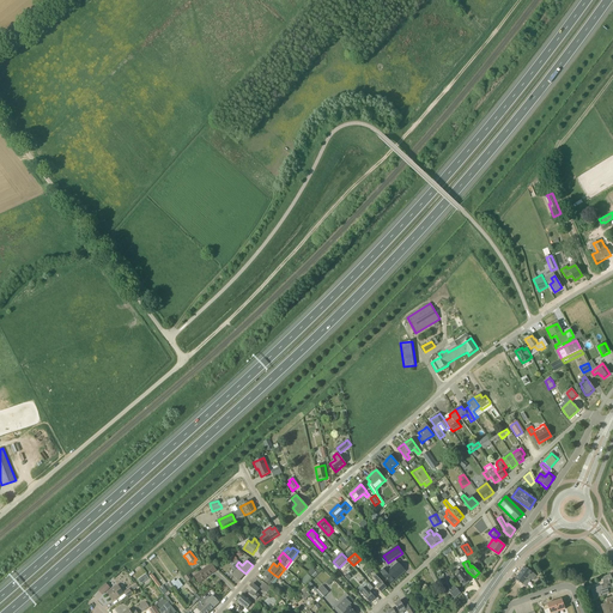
[(390,584),(405,571),(398,563),(389,571),(387,566),(380,572),(390,584)]
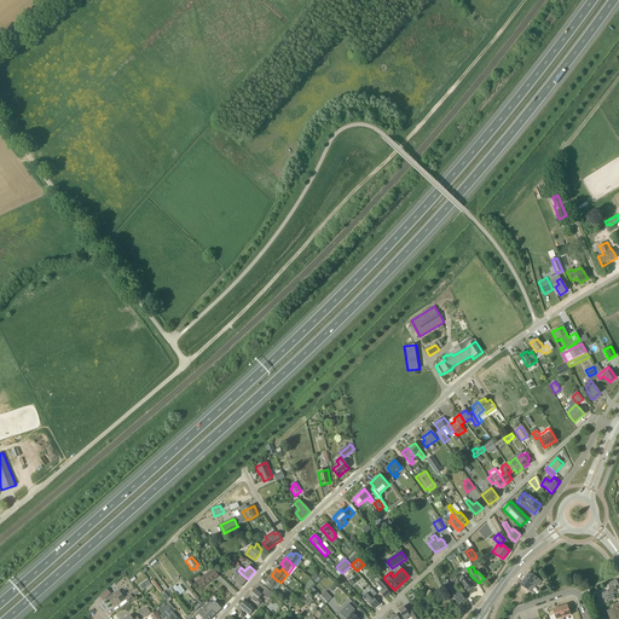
[(474,586),(470,582),(469,579),(472,578),(466,568),(462,571),(464,574),(460,578),(462,582),(461,583),(464,588),(466,591),(468,593),(473,589),(472,588),(474,586)]
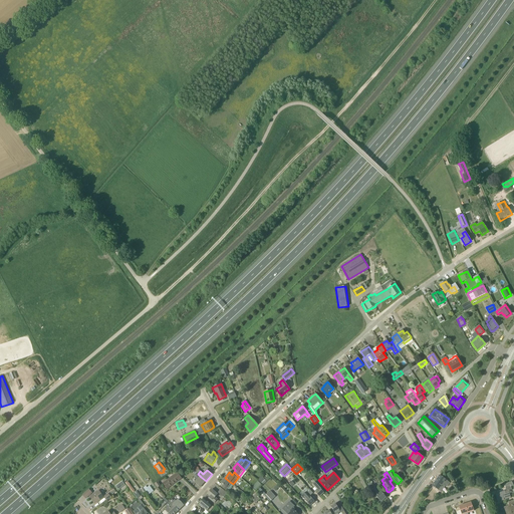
[(182,479),(179,475),(178,473),(163,484),(167,489),(182,479)]
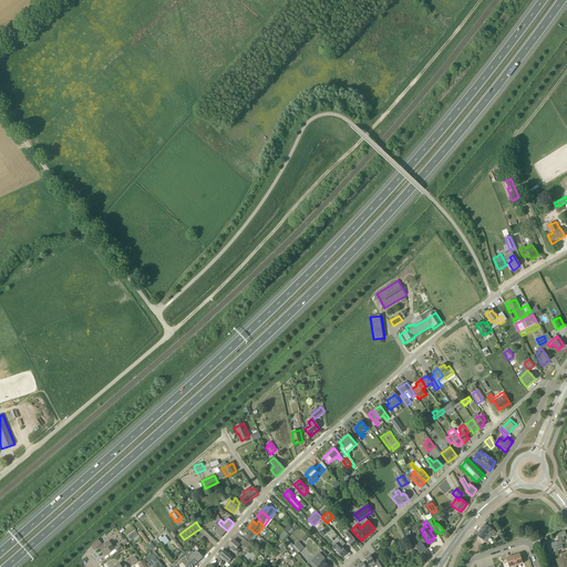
[(492,529),(485,524),(476,536),(486,543),(492,535),(494,537),(496,533),(492,529)]
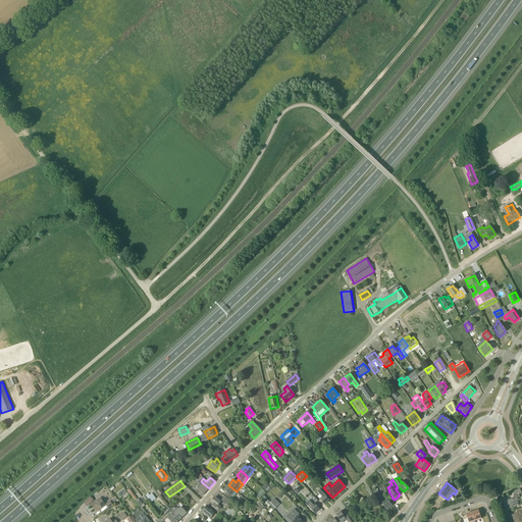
[(203,496),(209,488),(204,484),(201,486),(198,490),(203,496)]
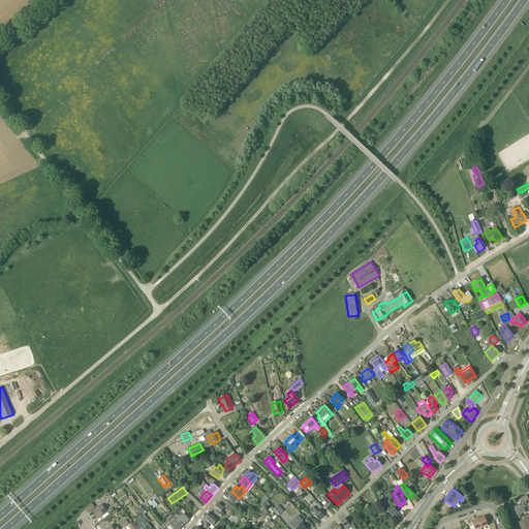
[(240,498),(237,496),(231,492),(227,497),(229,499),(228,501),(232,505),(235,503),(240,498)]
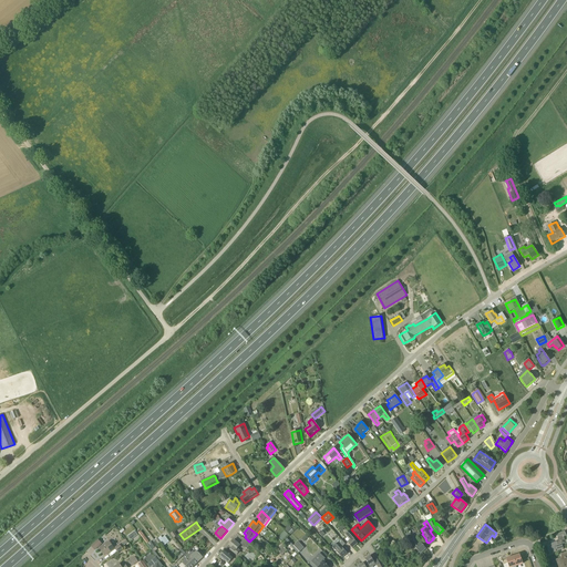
[(147,545),(158,560),(161,559),(155,552),(157,549),(156,547),(155,548),(151,542),(150,543),(141,532),(138,533),(147,545)]
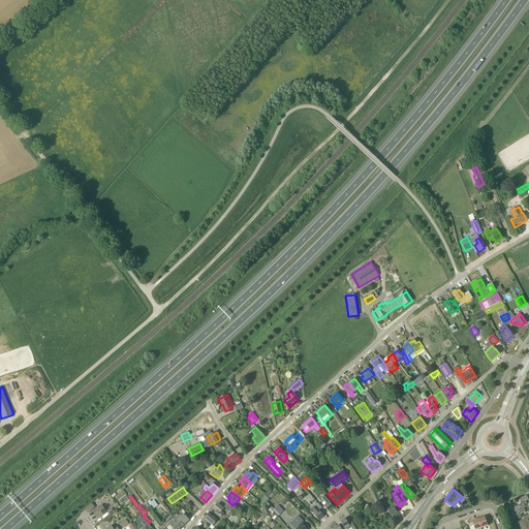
[(266,496),(259,501),(263,505),(269,499),(266,496)]
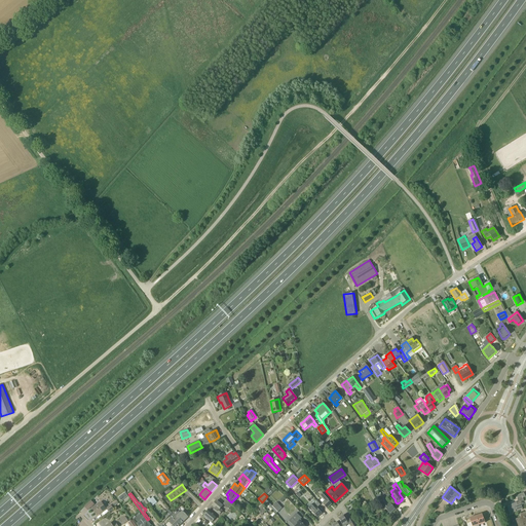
[(327,509),(332,504),(329,501),(330,500),(323,493),(320,495),(324,499),(322,502),(327,509)]
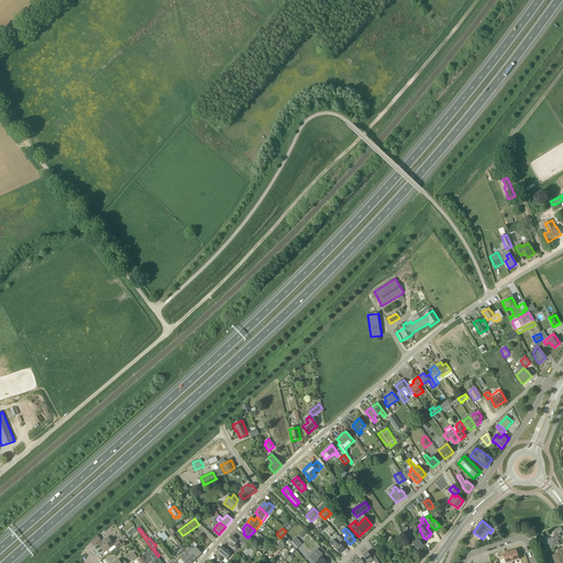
[(164,531),(157,534),(162,542),(167,538),(164,531)]
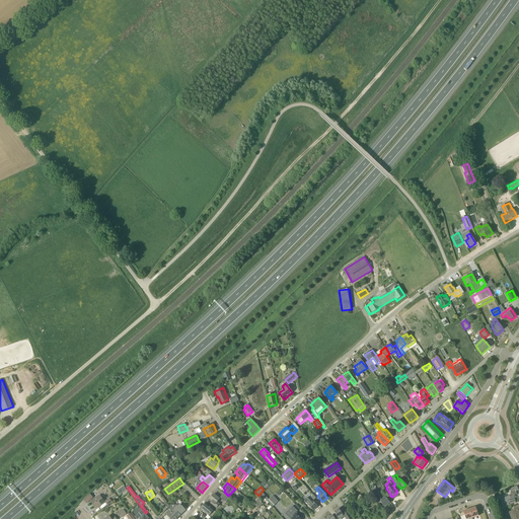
[(383,498),(379,493),(378,494),(377,493),(374,495),(384,507),(390,503),(385,496),(383,498)]
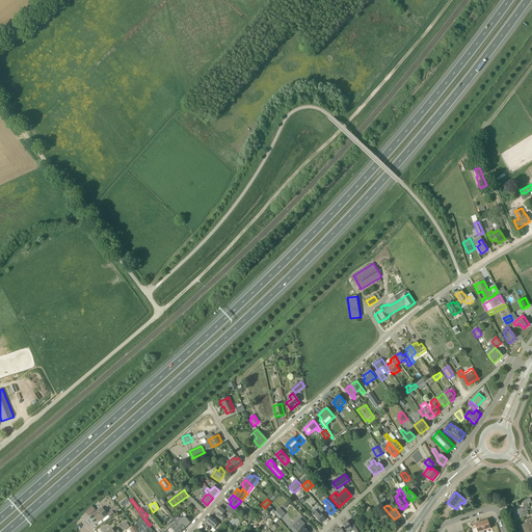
[(232,515),(235,511),(230,506),(225,510),(232,515)]
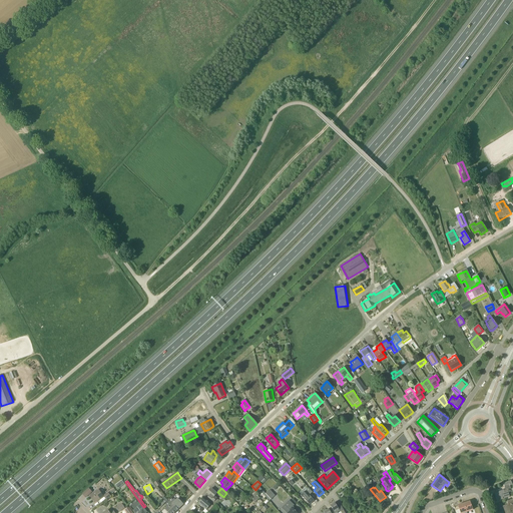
[(314,501),(309,495),(313,492),(309,488),(301,495),(310,505),(314,501)]
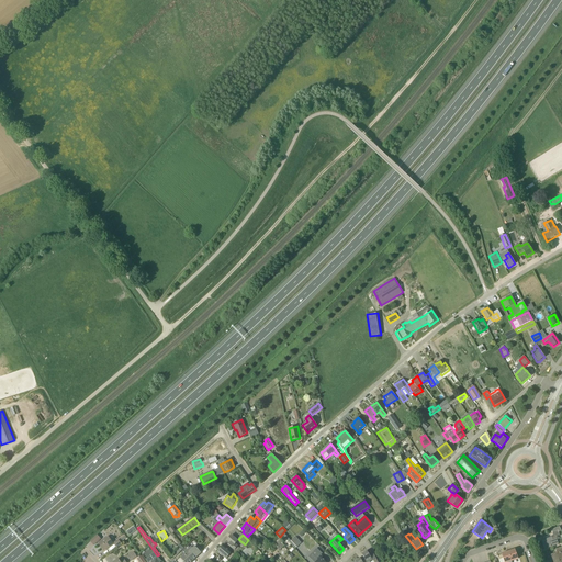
[(101,539),(98,536),(90,542),(94,546),(101,539)]
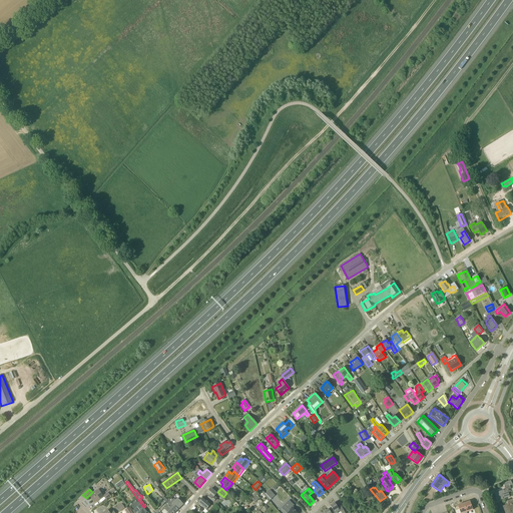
[(216,499),(214,497),(217,494),(211,489),(207,494),(209,496),(208,497),(214,502),(216,499)]
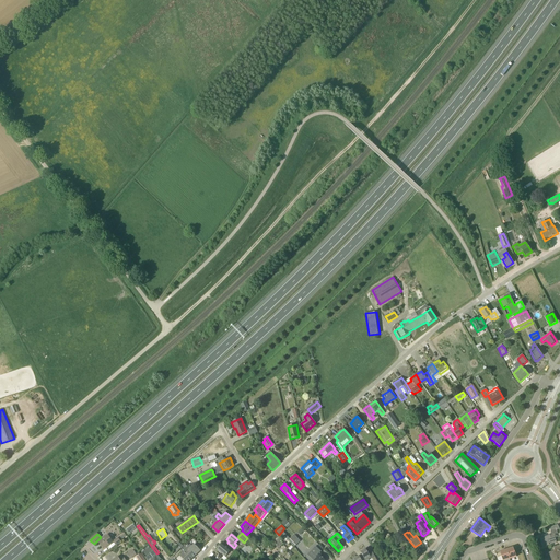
[(113,543),(109,538),(108,535),(98,541),(103,549),(113,543)]
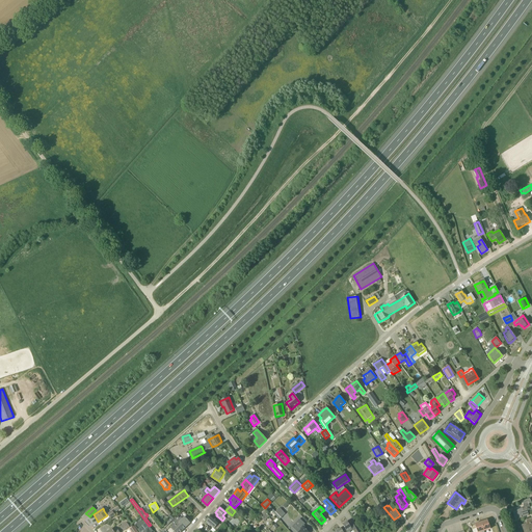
[(281,519),(286,514),(280,508),(278,509),(275,512),(280,516),(281,519)]
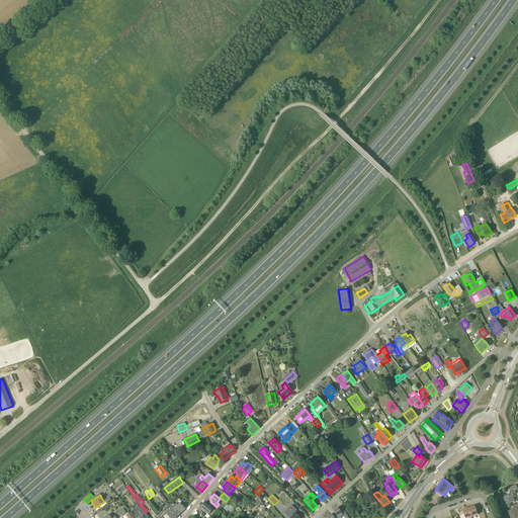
[(500,498),(502,506),(511,503),(514,502),(513,497),(510,499),(509,495),(500,498)]
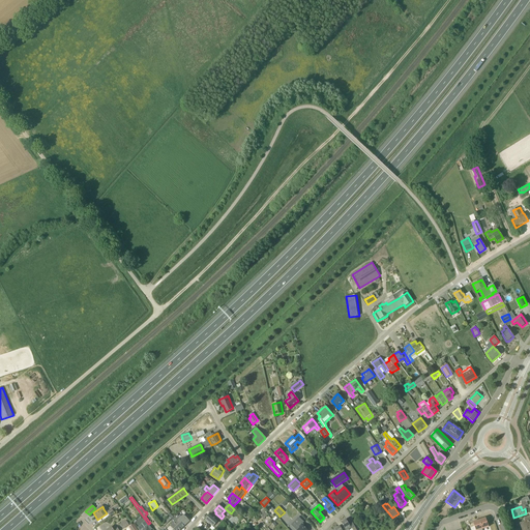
[(182,522),(185,525),(189,521),(184,514),(181,518),(180,516),(175,520),(175,521),(179,525),(182,522)]
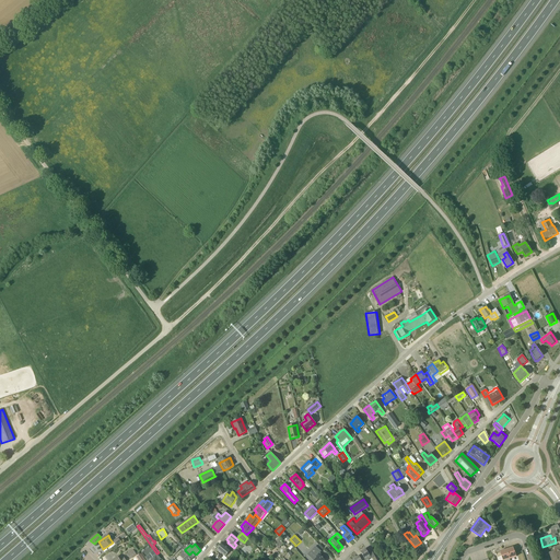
[(231,550),(222,544),(217,550),(225,557),(228,559),(233,552),(231,550)]
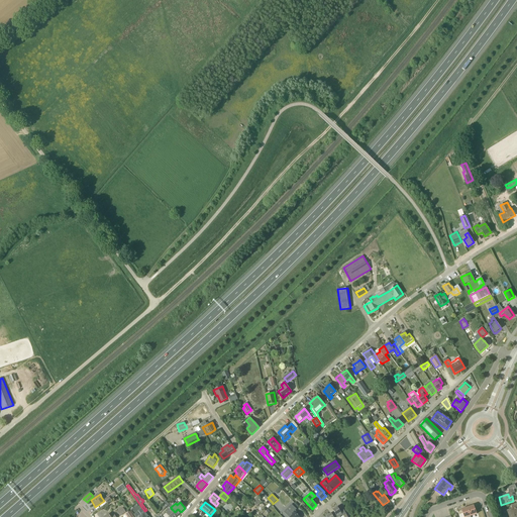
[(516,516),(516,513),(516,509),(516,508),(516,503),(511,505),(512,509),(507,510),(507,511),(508,510),(510,516),(516,516)]
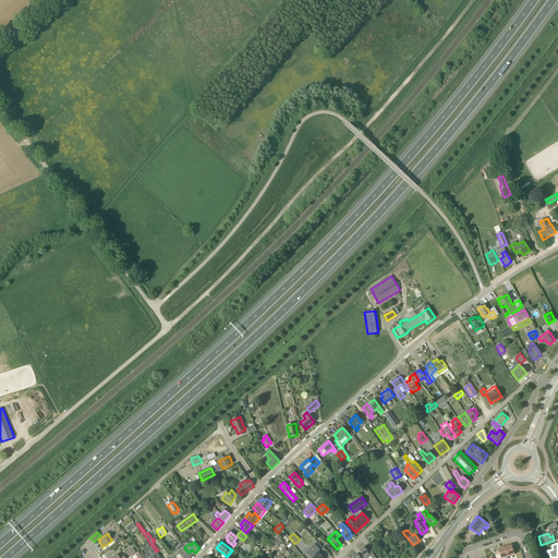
[(320,550),(314,545),(310,549),(316,556),(315,556),(313,557),(323,557),(322,556),(323,555),(318,552),(319,552),(320,550)]
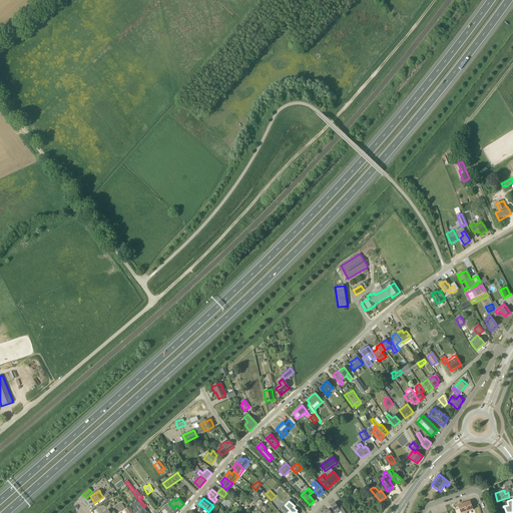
[(169,504),(169,503),(168,502),(165,505),(167,507),(167,506),(171,510),(172,509),(175,512),(179,508),(176,505),(173,508),(169,504)]
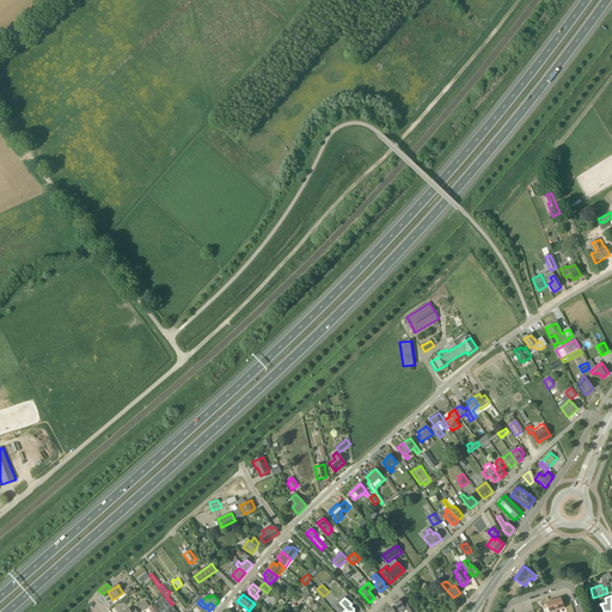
[(554,601),(557,611),(564,609),(561,599),(554,601)]
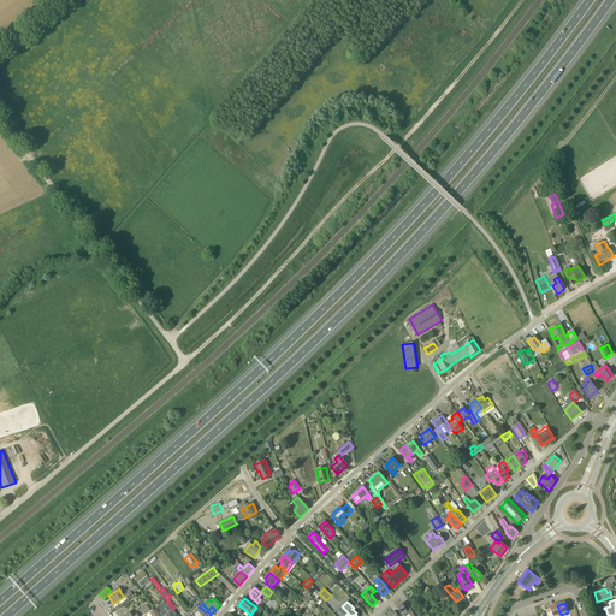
[(147,604),(140,609),(143,615),(150,610),(147,604)]
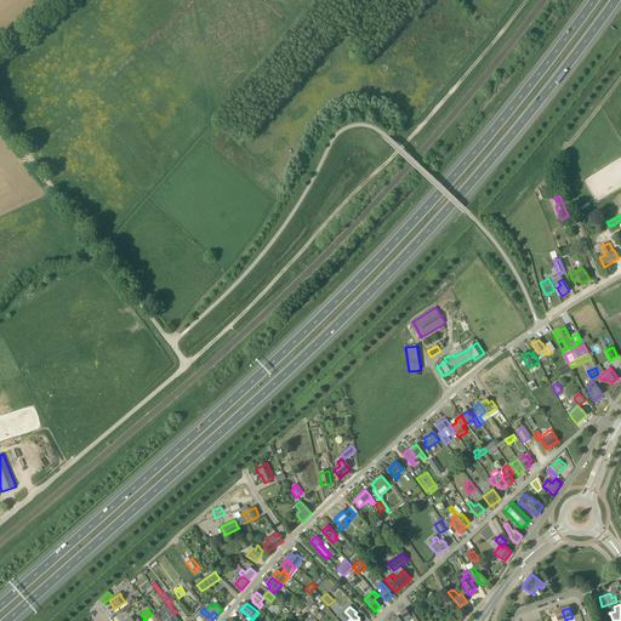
[(409,620),(411,619),(405,609),(399,613),(404,620),(409,620)]
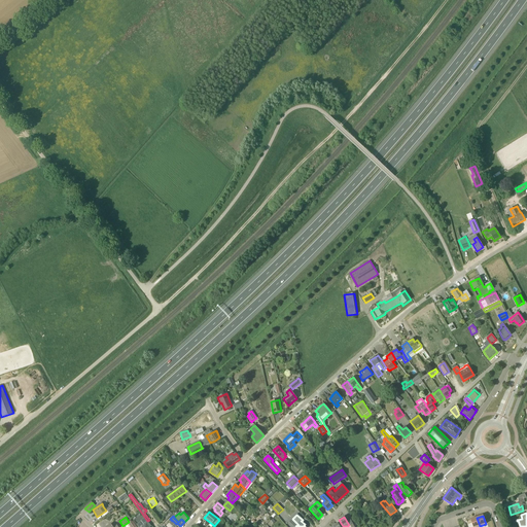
[(144,525),(144,526),(142,526),(150,526),(151,526),(145,518),(141,521),(144,525)]
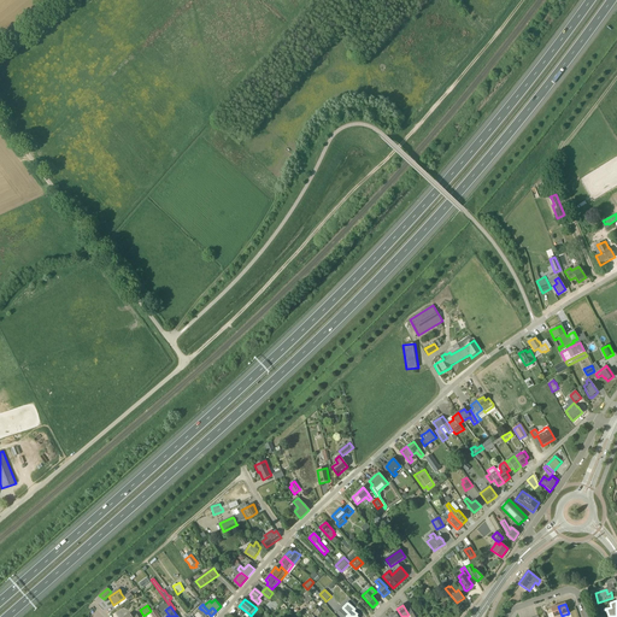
[(553,616),(558,616),(562,616),(558,606),(551,609),(553,616)]
